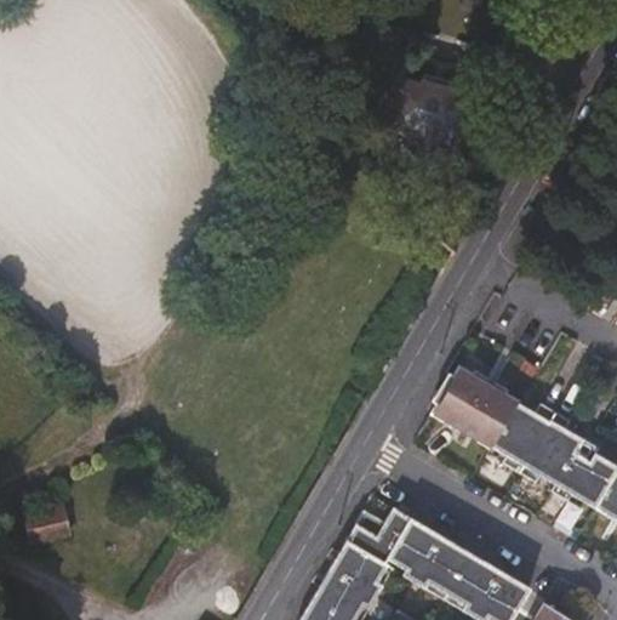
[(449,85),(426,79),(423,85),(415,83),(405,80),(395,119),(457,136),(468,97),(447,92),(449,85)]
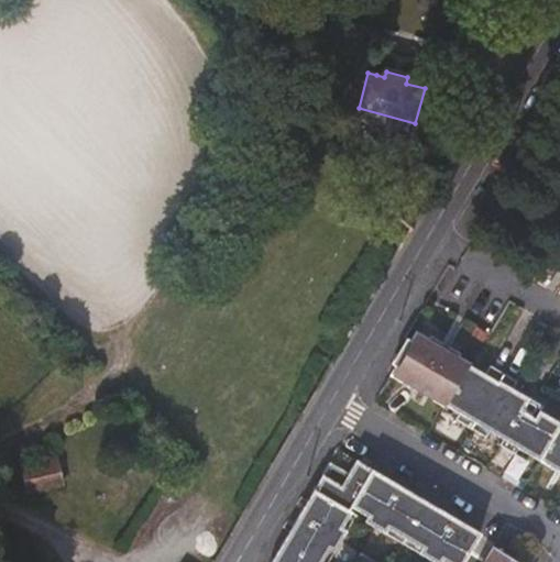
[(471,318),(461,312),(445,342),(434,337),(430,341),(428,345),(442,353),(458,362),(460,359),(463,354),(453,349),(471,318)]
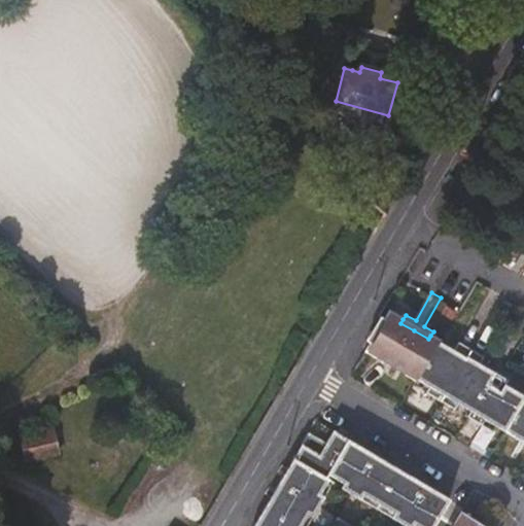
[(408,375),(417,380),(440,341),(430,336),(428,339),(414,330),(400,323),(403,319),(391,313),(369,352),(381,358),(382,356),(395,363),(409,372),(408,375)]
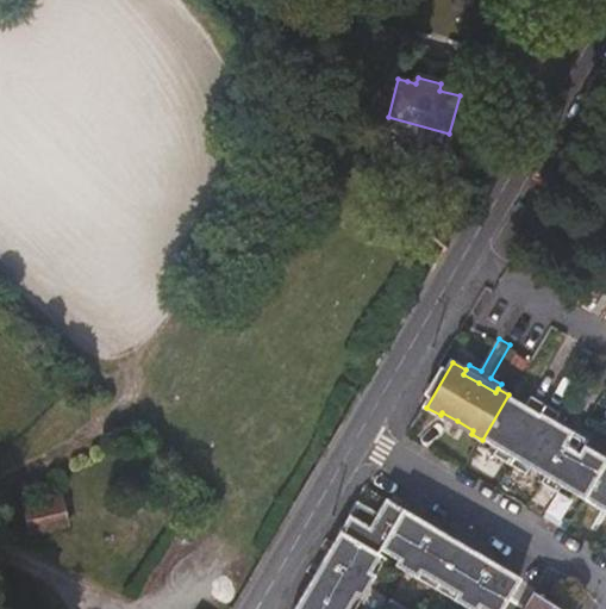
[(526,405),(508,395),(482,440),(499,449),(497,455),(512,464),(547,404),(532,395),(526,405)]
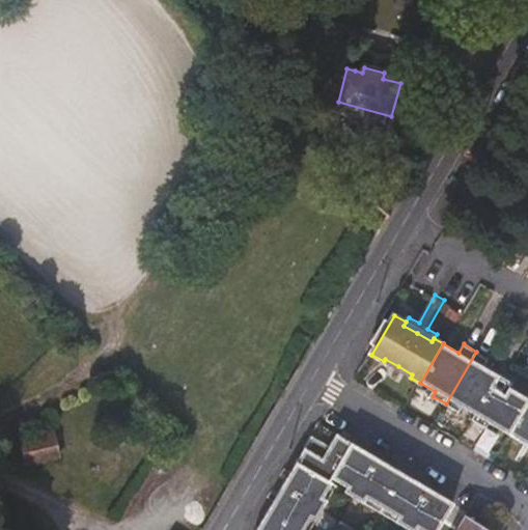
[(476,352),(446,403),(461,412),(463,409),(475,415),(499,377),(485,369),(491,360),(476,352)]
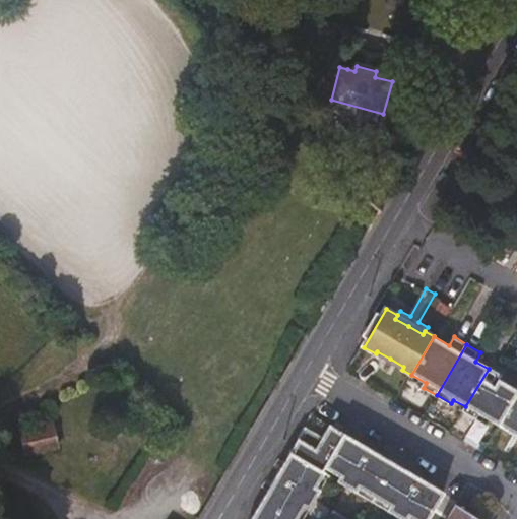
[(489,369),(465,406),(463,410),(477,418),(478,415),(499,427),(514,399),(516,396),(516,390),(499,381),(502,377),(489,369)]
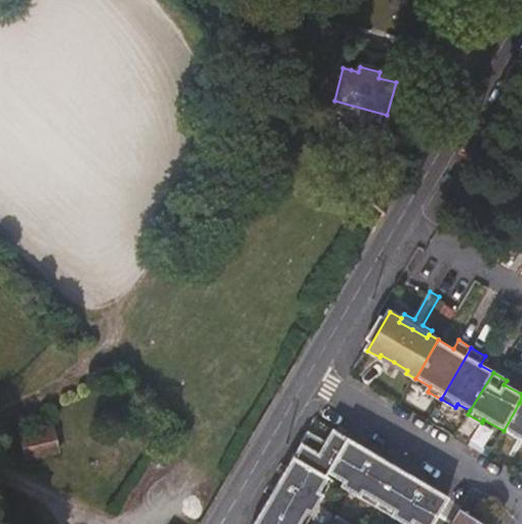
[(521,404),(519,403),(504,431),(521,441),(521,404)]
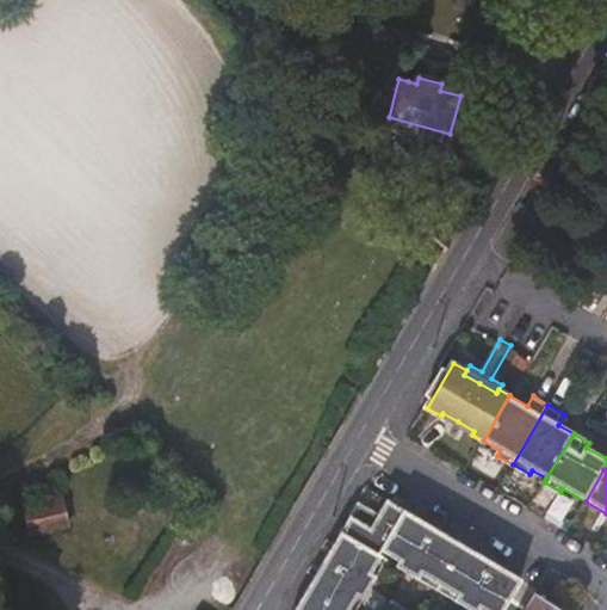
[(404,499),(397,495),(392,503),(400,506),(404,499)]
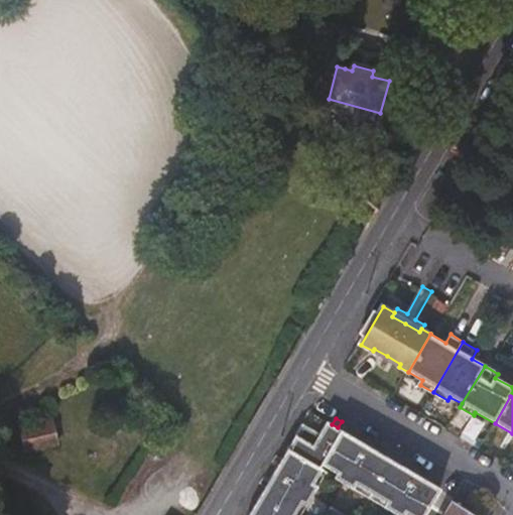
[(60,443),(56,420),(16,428),(20,451),(60,443)]
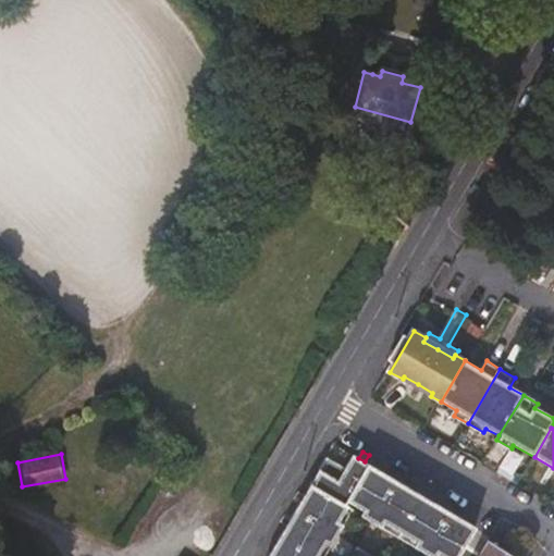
[(365,469),(368,464),(365,461),(358,458),(354,455),(345,470),(327,459),(311,485),(344,505),(365,469)]
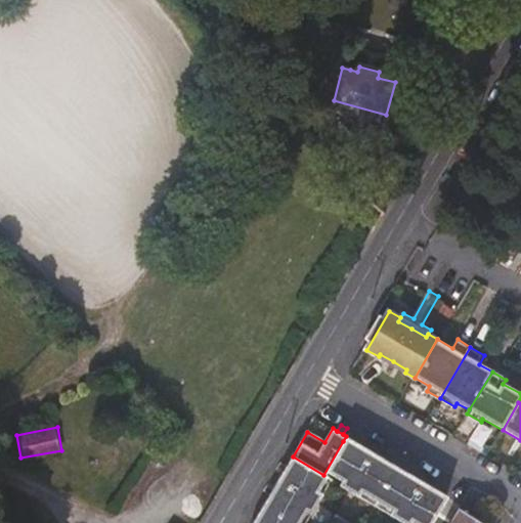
[(323,475),(331,480),(349,491),(370,456),(373,451),(346,436),(343,441),(323,475)]
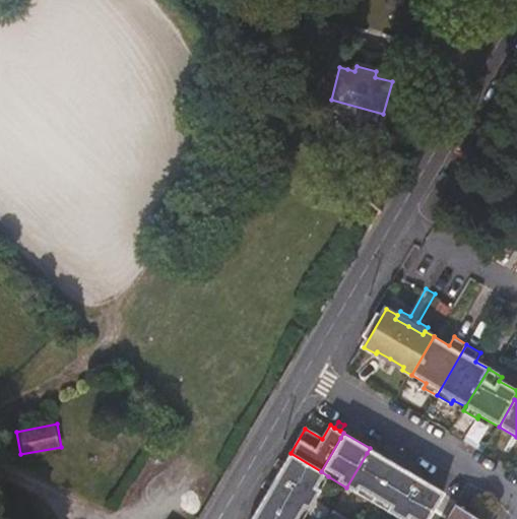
[(346,488),(372,502),(391,468),(394,462),(370,448),(367,453),(346,488)]
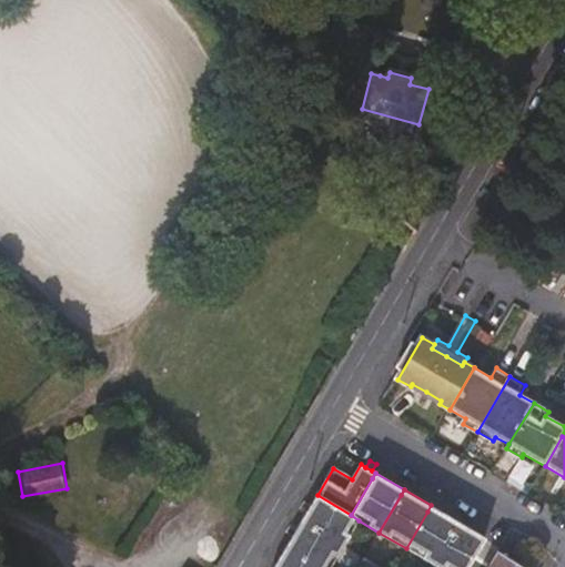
[(351,515),(318,495),(311,506),(301,523),(343,548),(359,520),(351,515)]
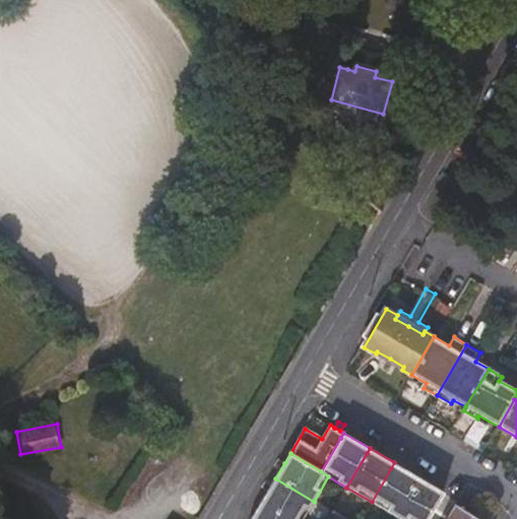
[(271,475),(275,478),(284,463),(280,460),(271,475)]
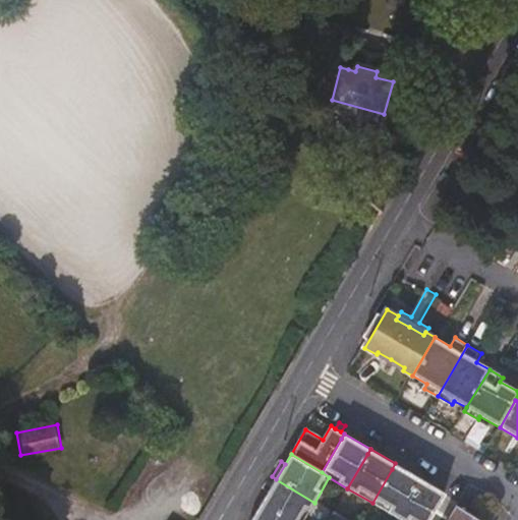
[(392,469),(372,503),(396,517),(417,483),(420,478),(395,463),(392,469)]
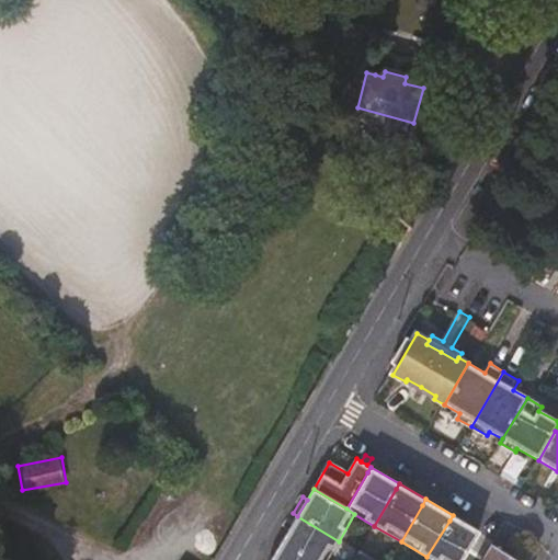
[(297,516),(293,513),(284,528),(288,530),(297,516)]
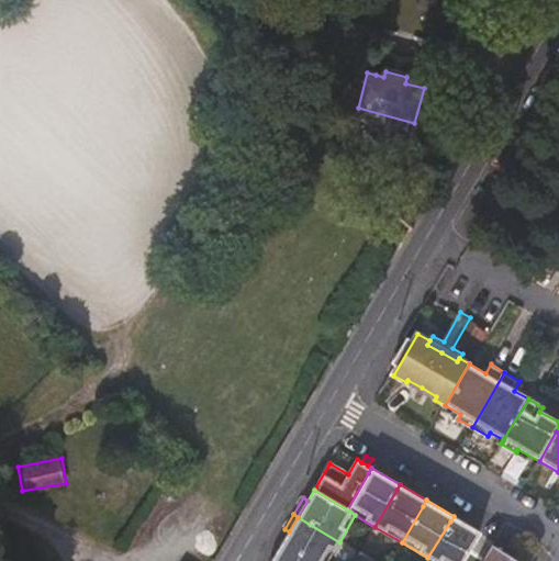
[(450,522),(427,558),(432,560),(464,560),(479,538),(482,533),(454,516),(450,522)]
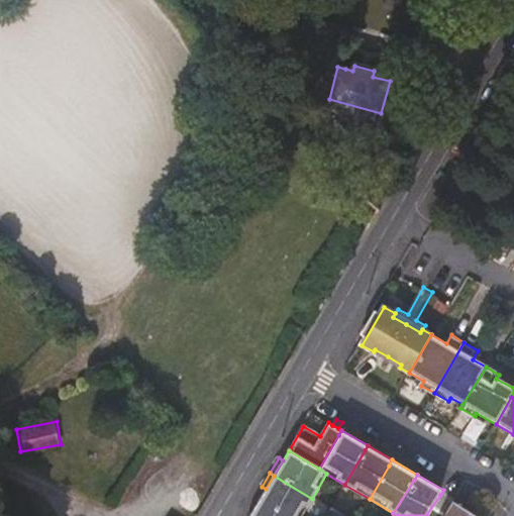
[(301,515),(312,499),(274,476),(266,489),(260,500),(286,515),(301,515)]
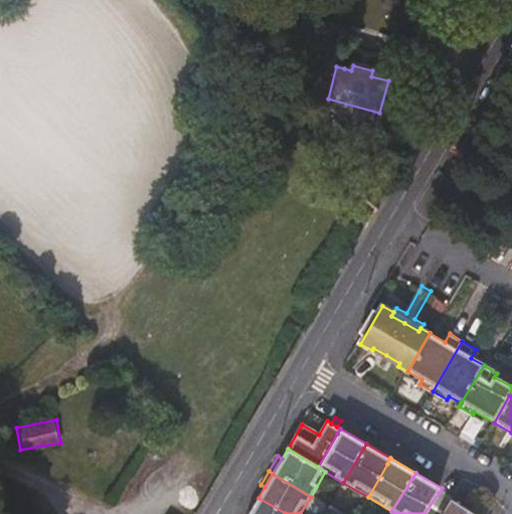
[(248,513),(285,513),(259,498),(253,506),(248,513)]
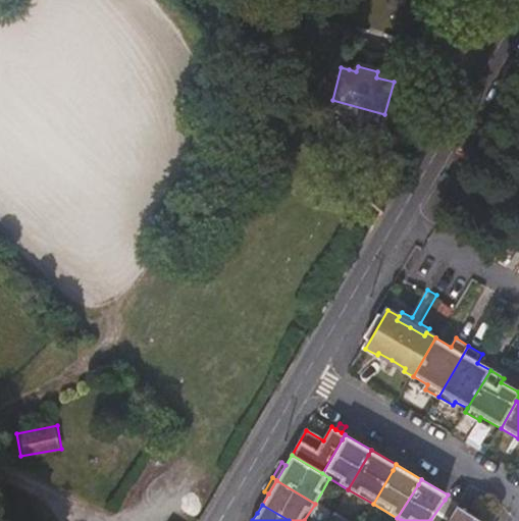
[(479,520),(457,507),(447,520),(479,520)]
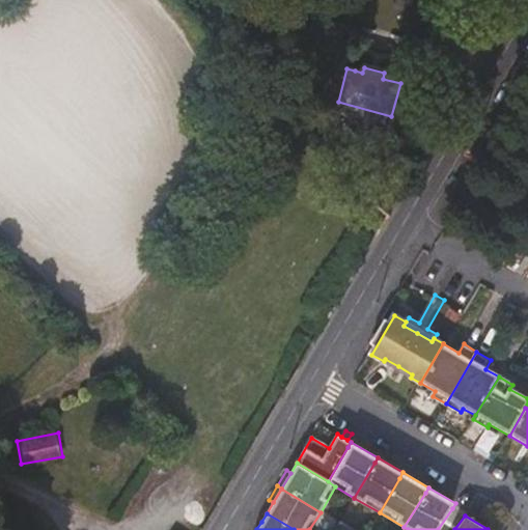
[(256,529),(261,522),(257,520),(250,529),(256,529)]
